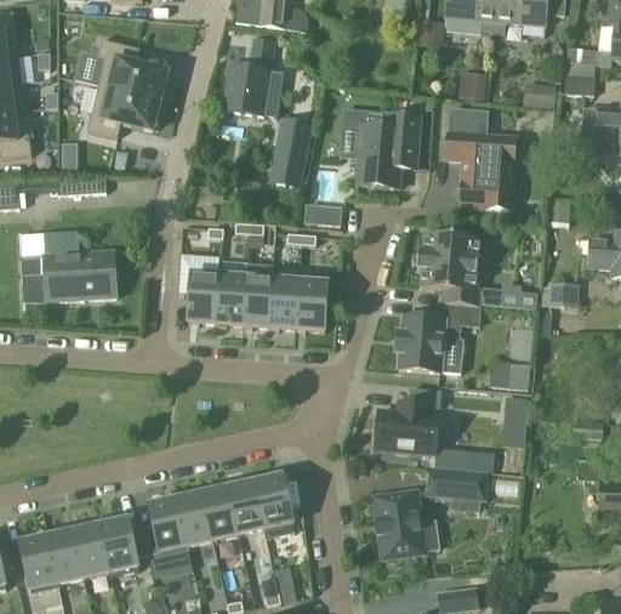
[(290,5),(290,0),(238,0),(235,21),(288,27),(308,29),(308,27),(309,24),(309,22),(309,18),(308,16),(307,12),(305,10),(303,9),(300,6),(296,5),(290,5)]
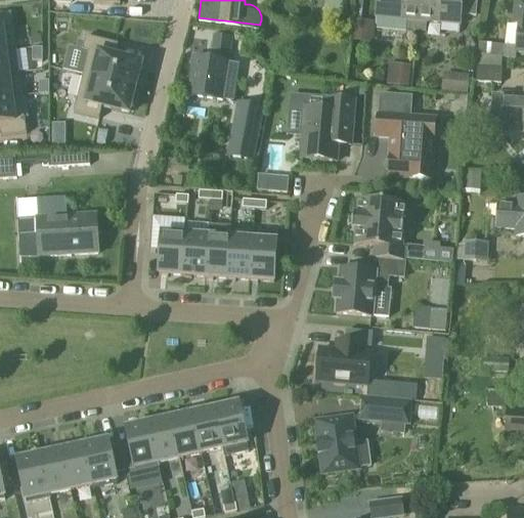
[(323,0),(323,5),(343,8),(344,0),(323,0)]
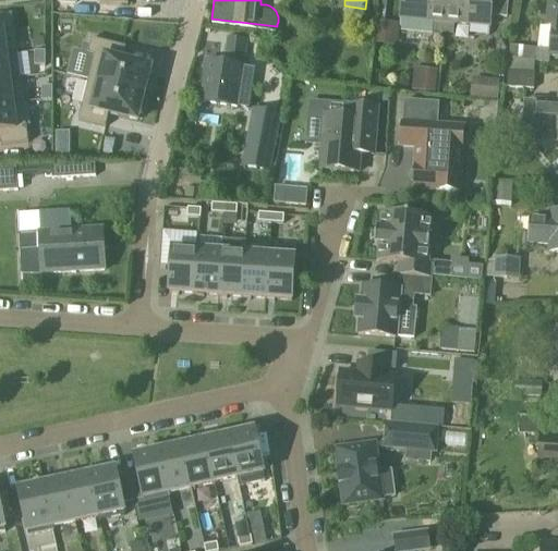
[(401,0),(400,15),(434,19),(433,26),(444,27),(446,0),(401,0)]
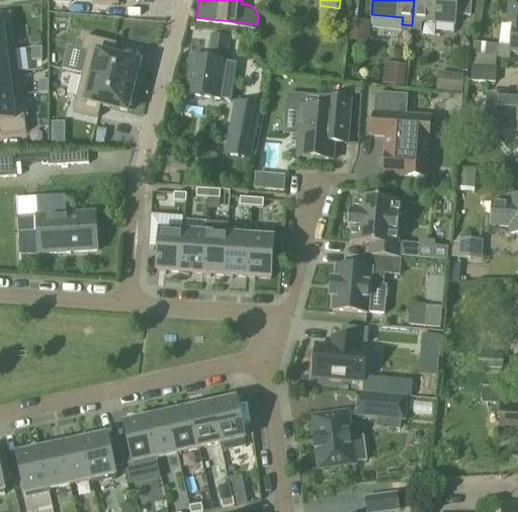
[(414,0),(412,25),(421,26),(422,18),(454,21),(456,0),(414,0)]
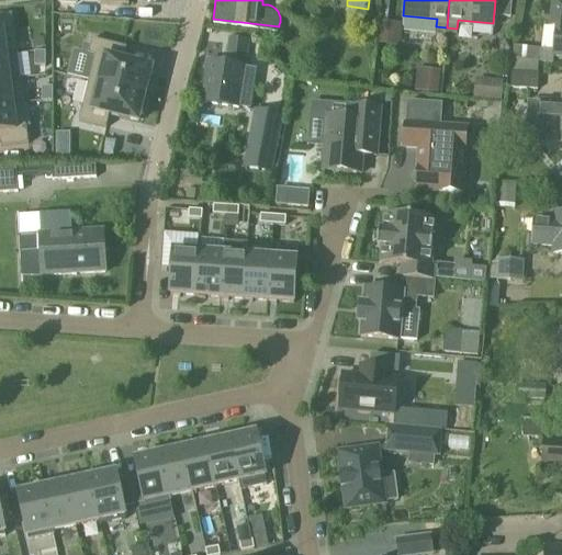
[(553,0),(551,21),(557,21),(554,45),(553,51),(554,51),(561,51),(561,0),(553,0)]
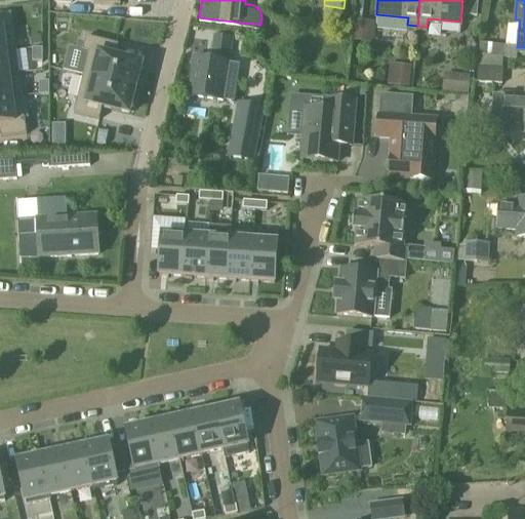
[(0,47),(15,45),(11,8),(0,9),(0,47)]
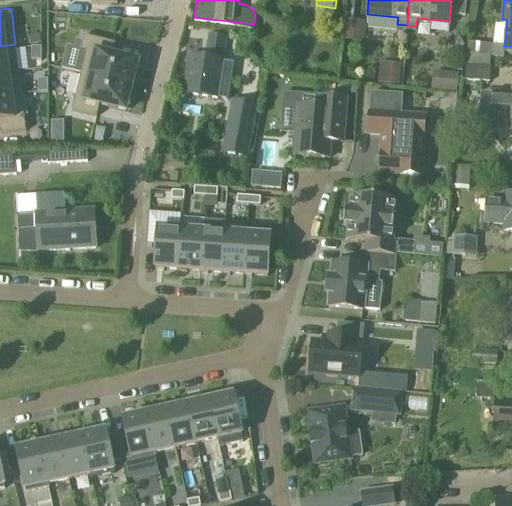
[(348,13),(346,34),(366,36),(368,15),(348,13)]
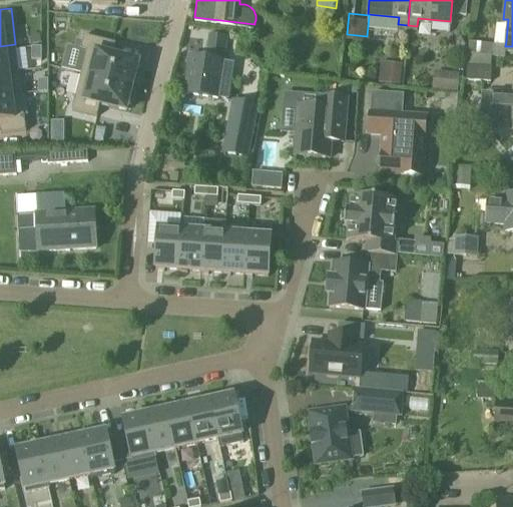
[(208,29),(205,53),(189,51),(183,88),(218,93),(224,56),(228,32),(208,29)]
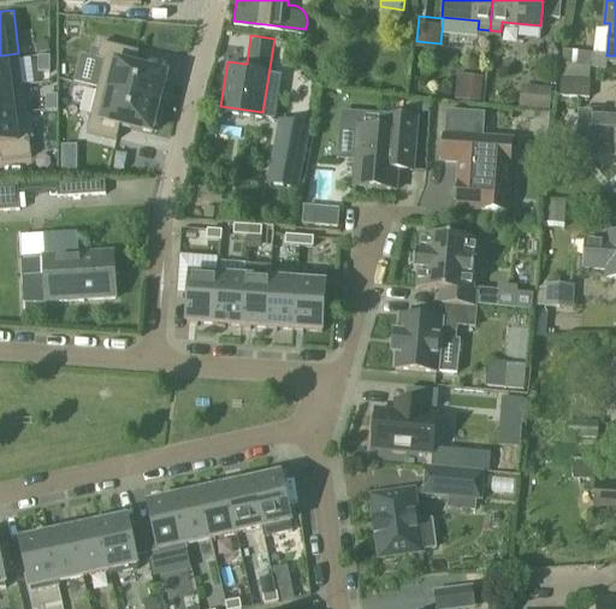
[(101,37),(98,54),(105,55),(98,83),(163,100),(166,82),(164,81),(166,70),(135,61),(138,47),(101,37)]
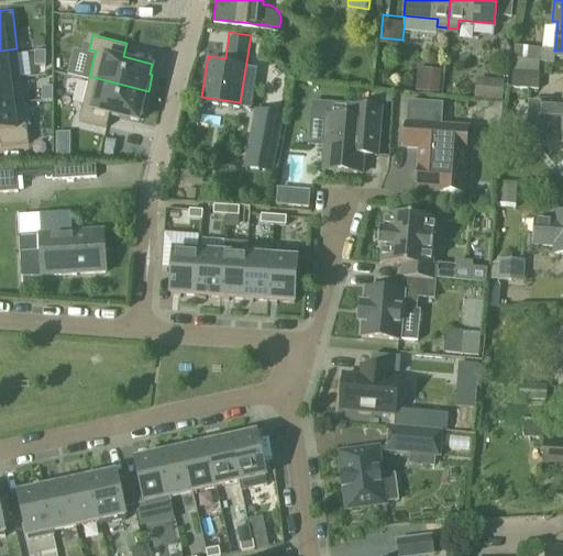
[(515,41),(514,54),(530,56),(531,43),(515,41)]
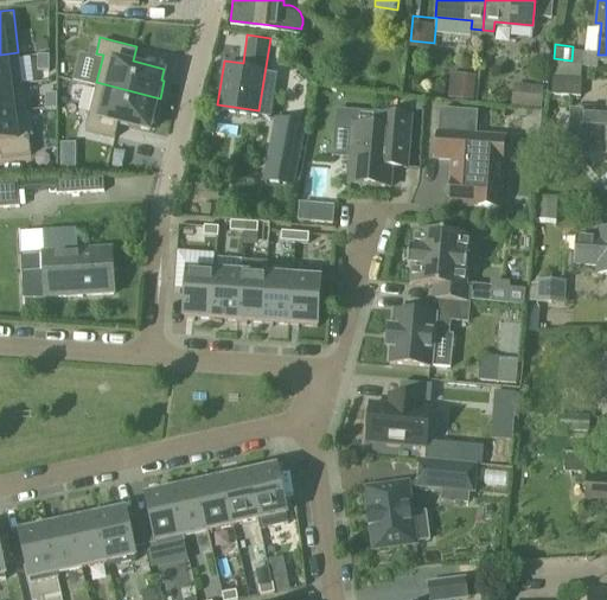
[(38,50),(38,66),(50,66),(50,51),(38,50)]
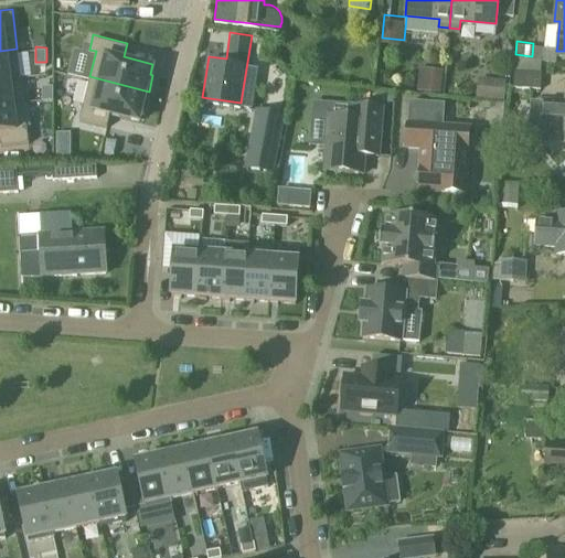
[(17,49),(0,51),(0,76),(20,74),(17,49)]
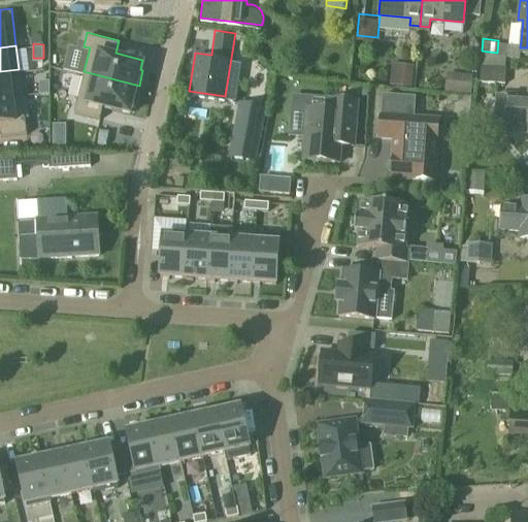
[(497,53),(482,51),(481,77),(505,79),(506,53),(497,53)]
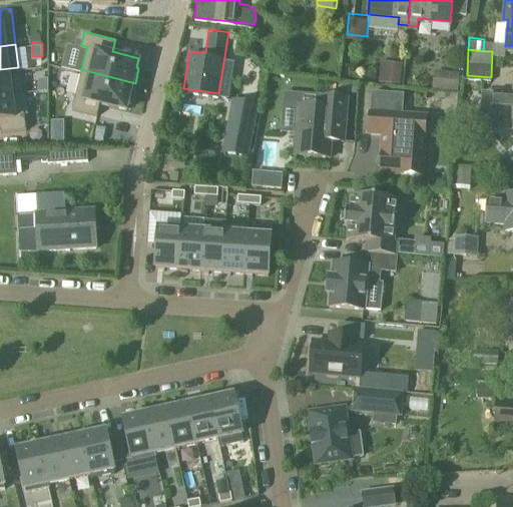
[(380,57),(378,78),(399,81),(402,59),(380,57)]
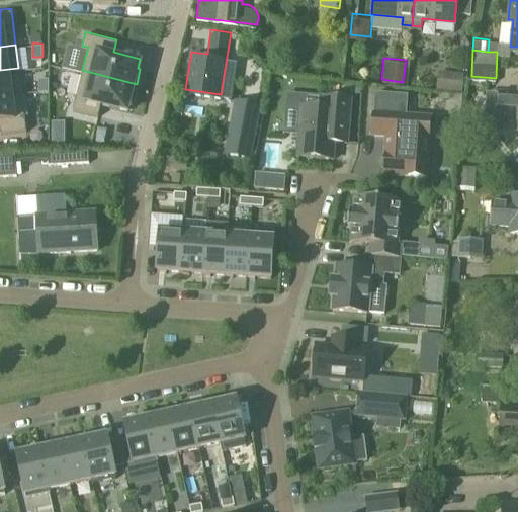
[(18,68),(0,70),(0,93),(21,91),(18,68)]
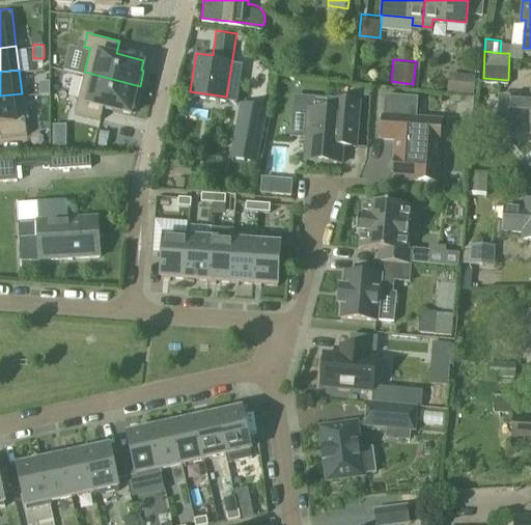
[(448,70),(446,87),(473,89),(474,72),(448,70)]
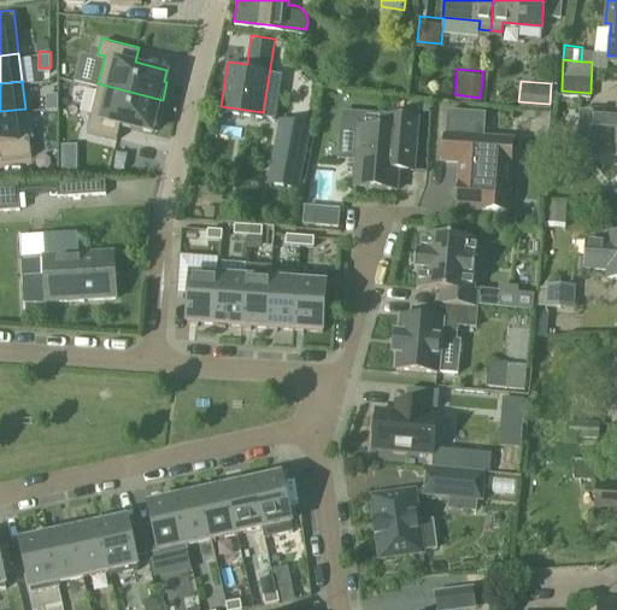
[(98,83),(87,128),(117,135),(121,121),(152,128),(156,116),(158,117),(163,100),(98,83)]
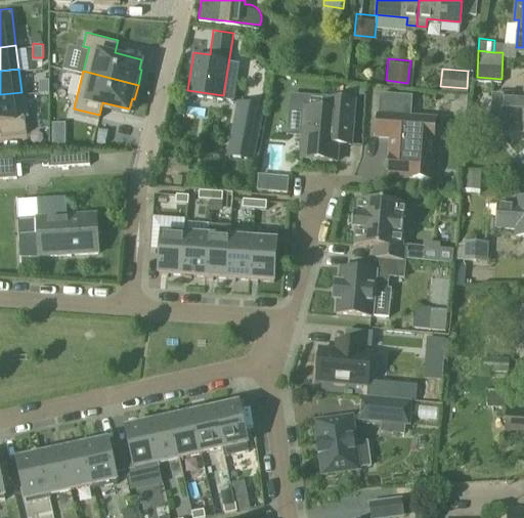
[(39,76),(39,90),(49,90),(49,76),(39,76)]
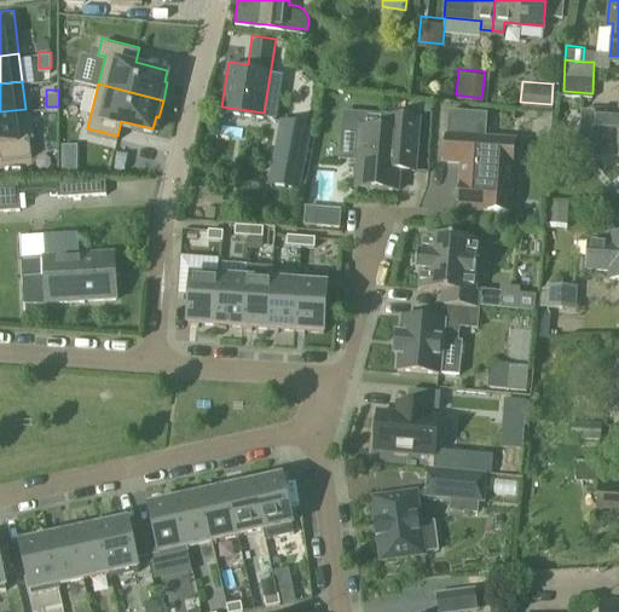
[(399,163),(404,161),(404,157),(415,159),(415,167),(416,167),(417,159),(420,132),(421,108),(392,105),(389,125),(360,123),(356,183),(398,186),(399,163)]
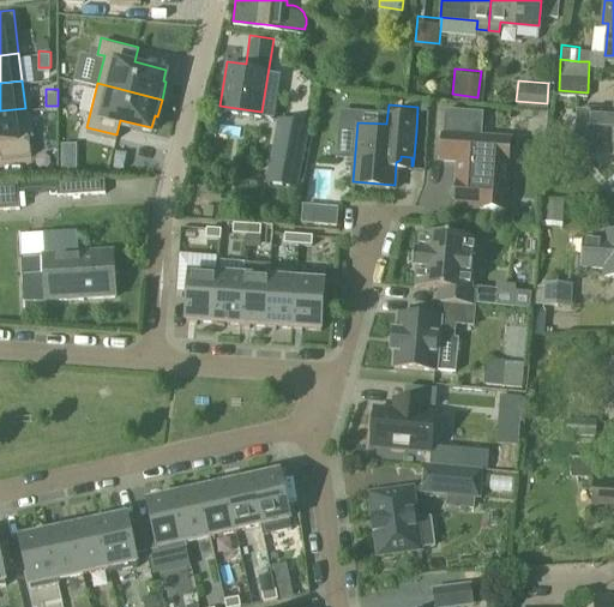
[(613,143),(613,104),(591,104),(589,146),(613,149),(613,143)]
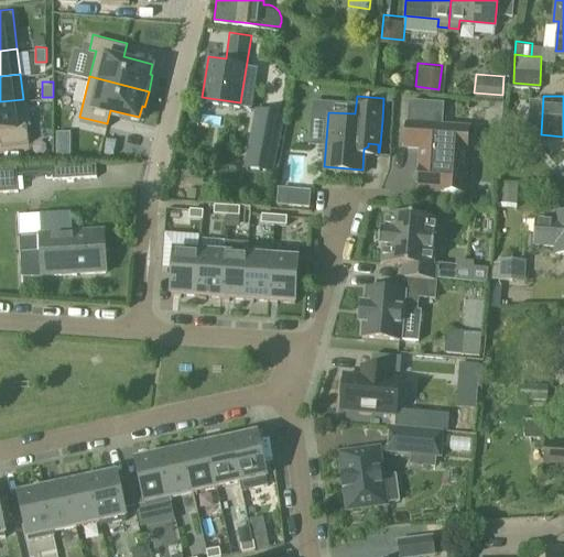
[(410,97),(408,120),(407,120),(405,142),(422,143),(420,167),(416,171),(415,177),(419,181),(419,185),(464,188),(468,124),(442,122),(444,99),(410,97)]
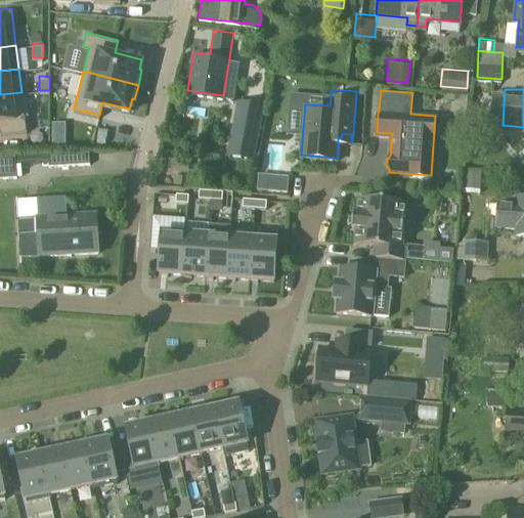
[(22,92),(0,94),(0,128),(1,132),(27,129),(22,92)]
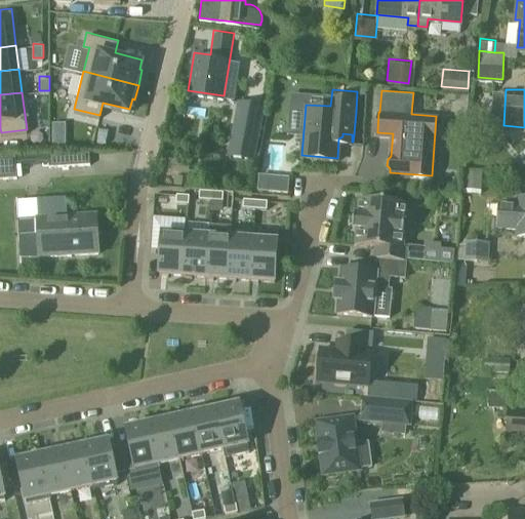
[(254,156),(260,120),(234,115),(228,152),(254,156)]
